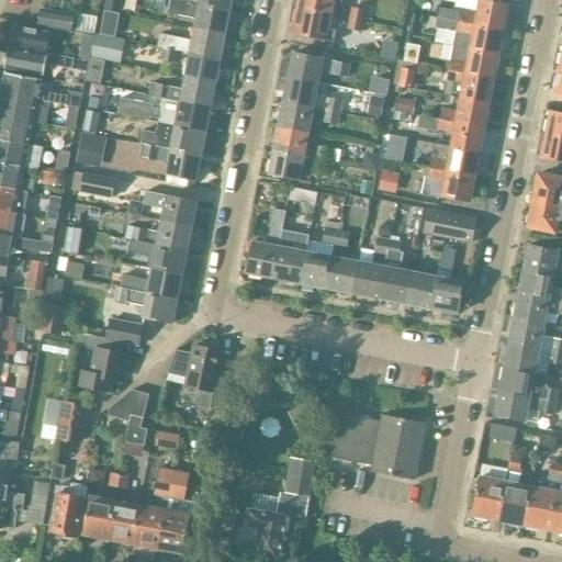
[(229,11),(171,0),(169,13),(198,20),(195,30),(224,35),(229,11)]
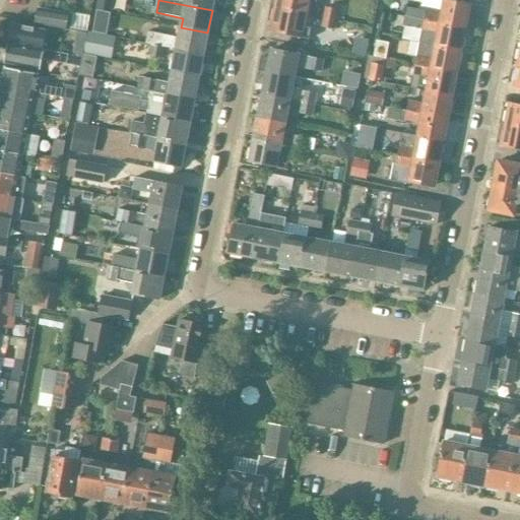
[(157,0),(158,0),(212,10),(213,0),(157,0)]
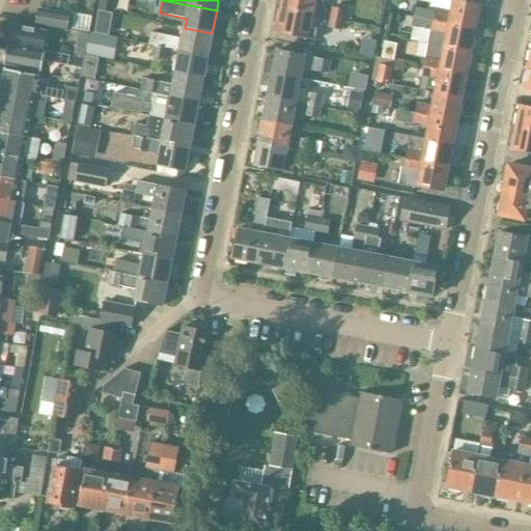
[(282,0),(281,8),(314,15),(316,2),(323,3),(323,0),(282,0)]
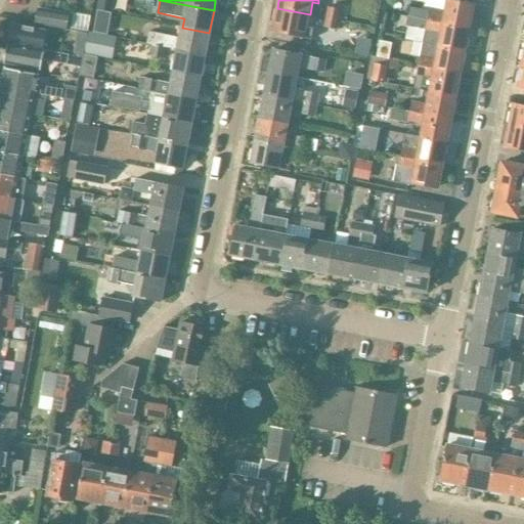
[(409,8),(407,16),(468,28),(473,5),(447,0),(444,14),(409,8)]
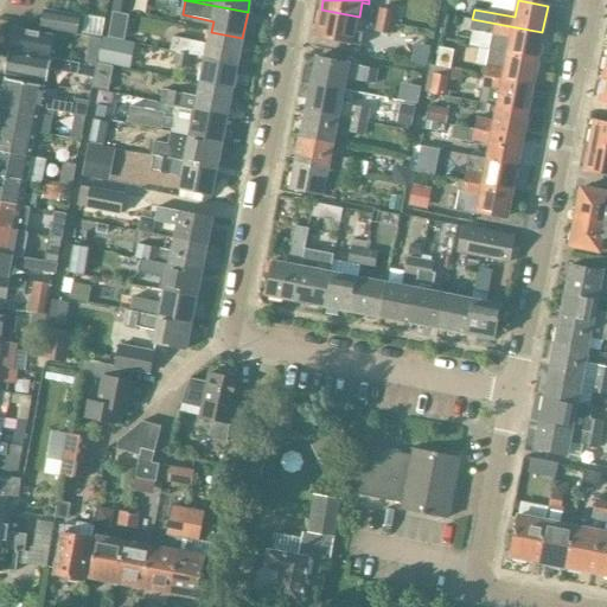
[(45,10),(42,29),(77,34),(81,16),(45,10)]
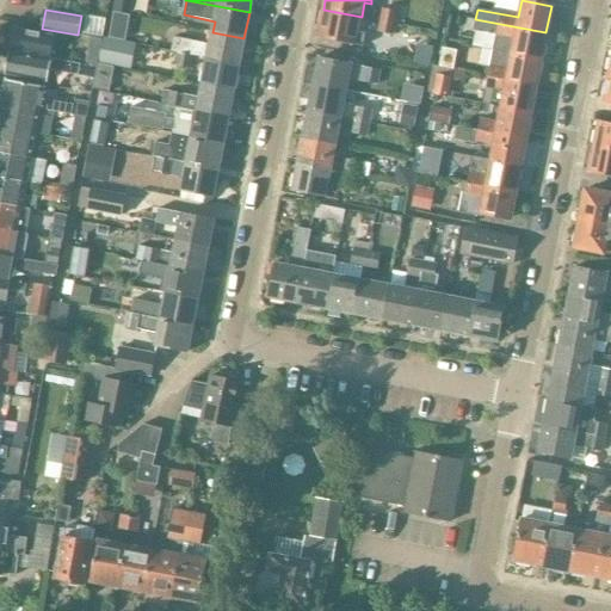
[(362,17),(323,10),(319,37),(363,47),(365,32),(358,31),(362,17)]
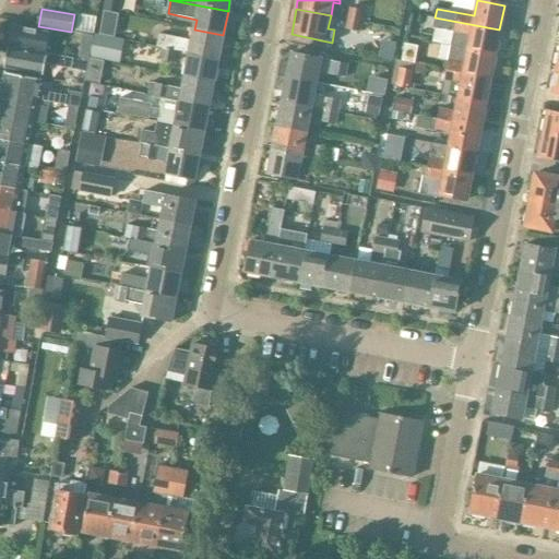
[(347,19),(361,21),(364,11),(349,9),(347,19)]
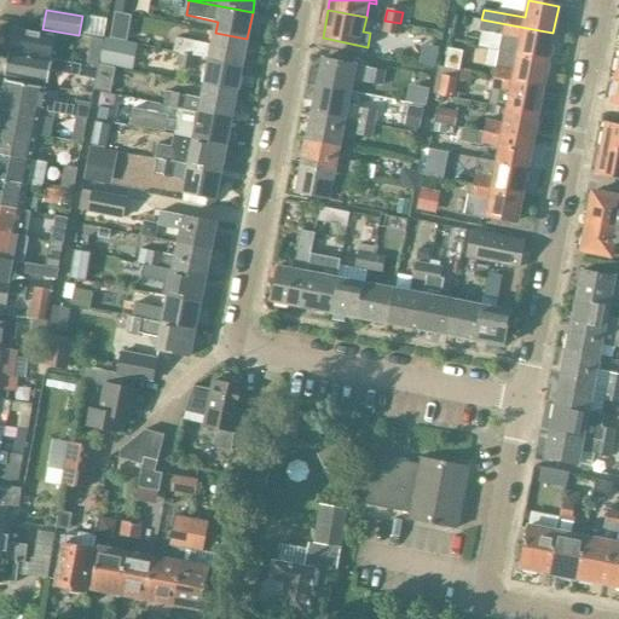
[(115,12),(113,25),(129,29),(132,16),(115,12)]
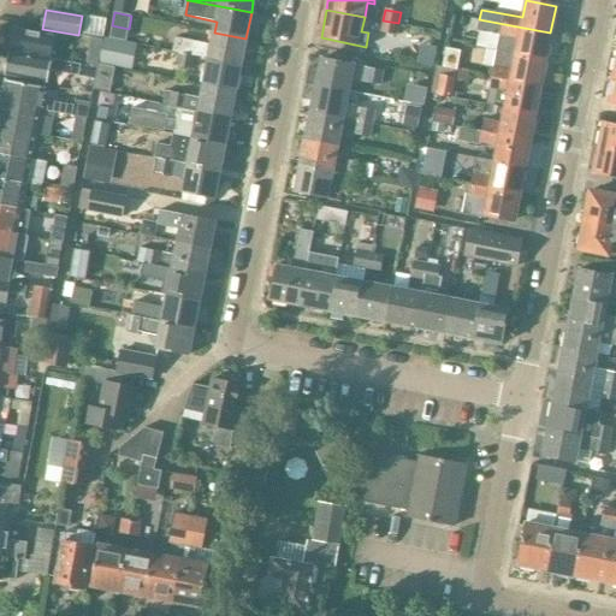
[(499,35),(496,51),(545,60),(550,33),(479,19),(478,30),(499,35)]
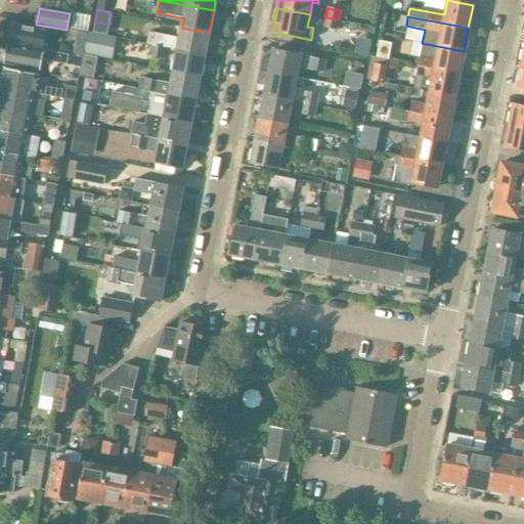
[(337,29),(339,19),(325,17),(323,27),(337,29)]
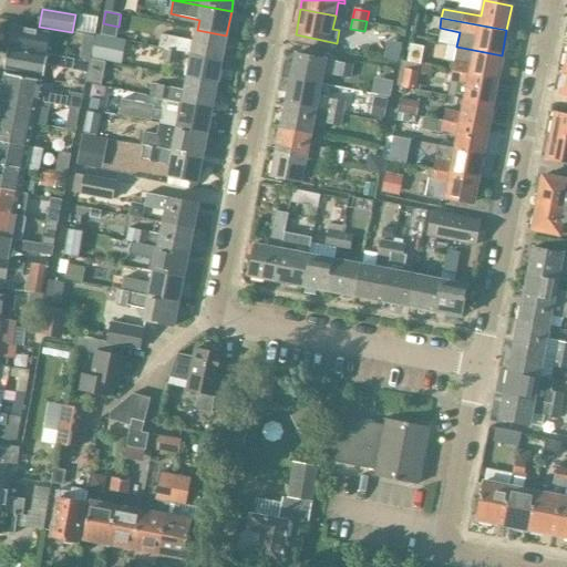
[(13,28),(9,49),(47,54),(51,34),(13,28)]
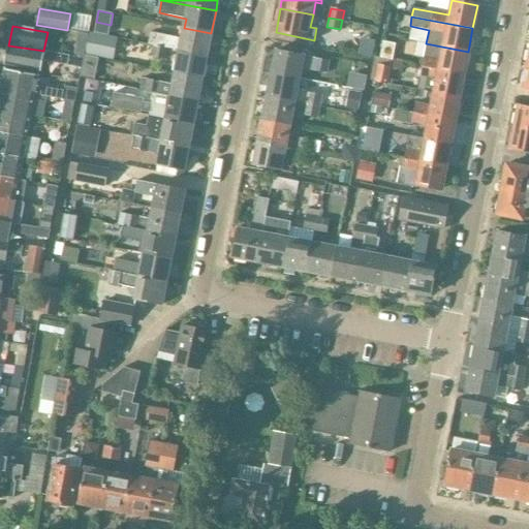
[(167,48),(180,51),(207,56),(211,33),(184,28),(182,38),(151,32),(149,44),(154,45),(167,48)]
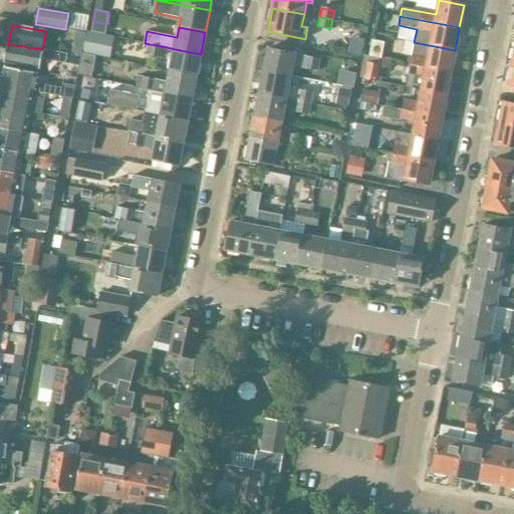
[(85,33),(75,31),(71,54),(81,56),(85,33)]
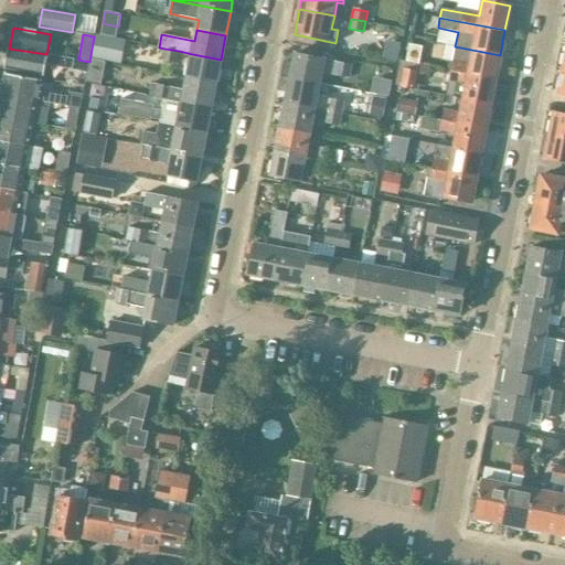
[(95,35),(91,59),(112,62),(116,40),(95,35)]
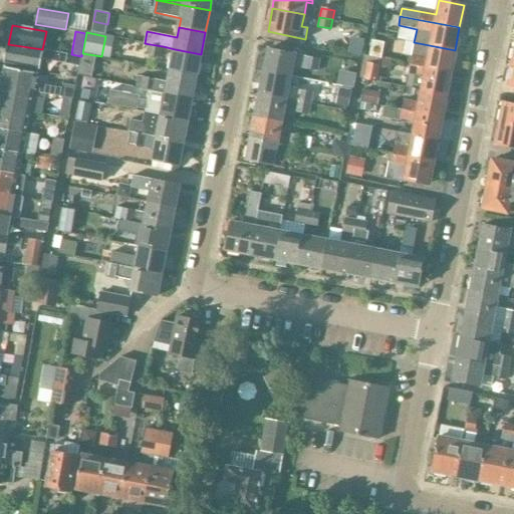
[(368,56),(381,58),(384,43),(371,40),(368,56)]
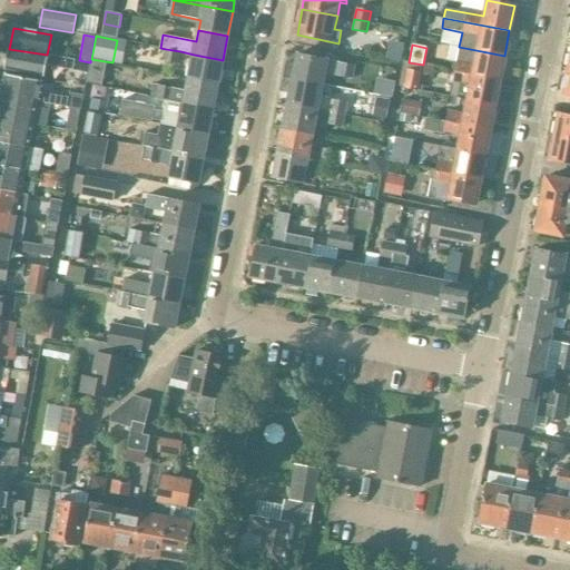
[(454,71),(500,80),(504,56),(459,47),(457,61),(454,71)]
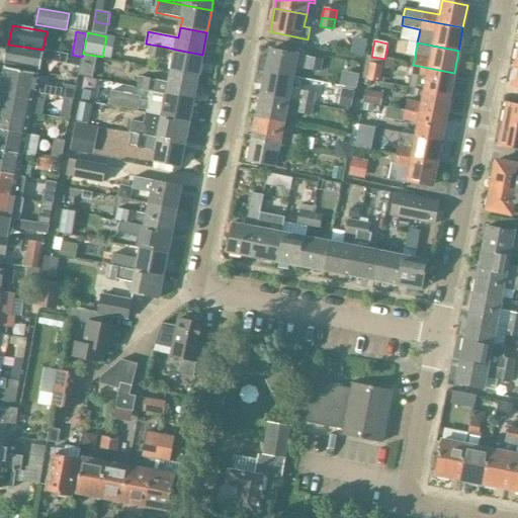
[(8,45),(5,65),(38,71),(40,65),(41,59),(63,63),(64,54),(48,51),(42,50),(8,45)]
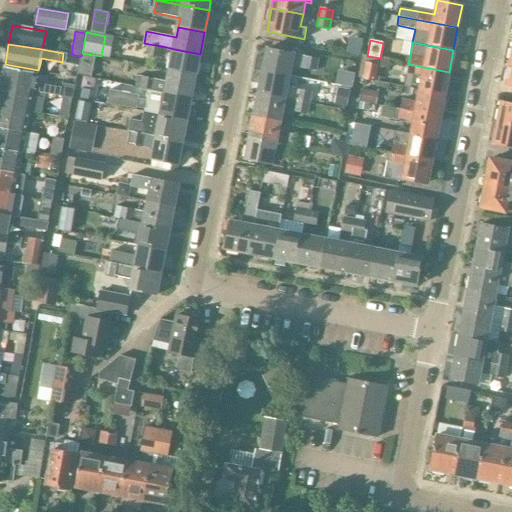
[(162,46),(149,44),(147,54),(160,57),(162,46)]
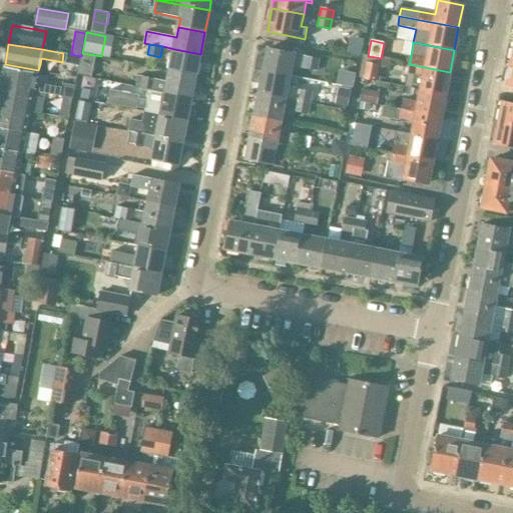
[(268,48),(264,71),(290,76),(292,66),(317,71),(320,58),(268,48)]
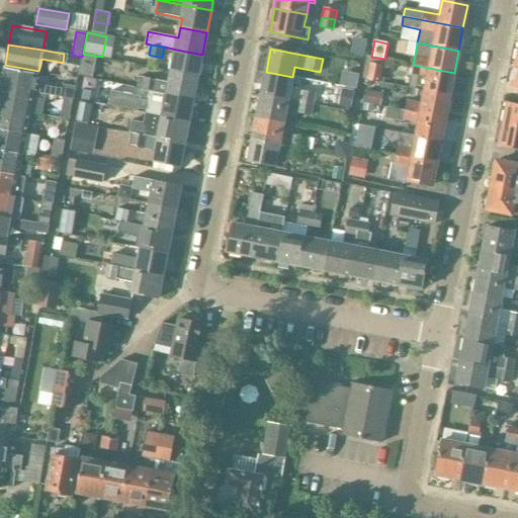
[(202,55),(176,50),(172,72),(198,77),(202,55)]
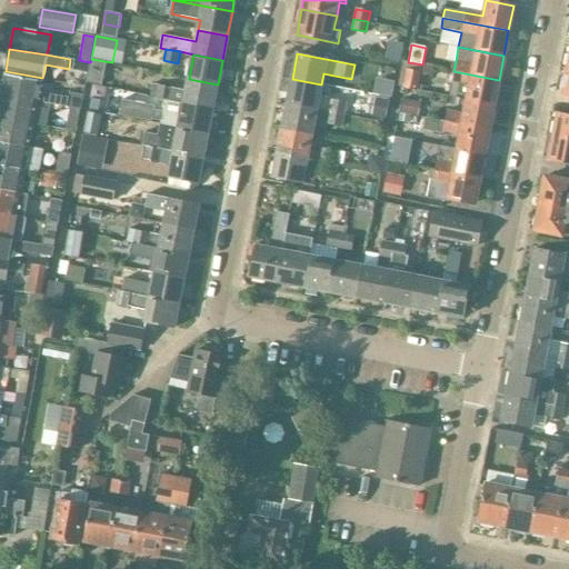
[(75,59),(72,70),(88,72),(90,62),(79,60),(75,59)]
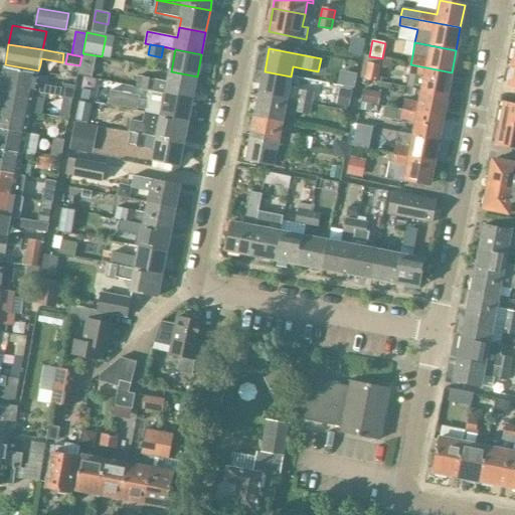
[(82,54),(78,75),(93,78),(97,57),(82,54)]
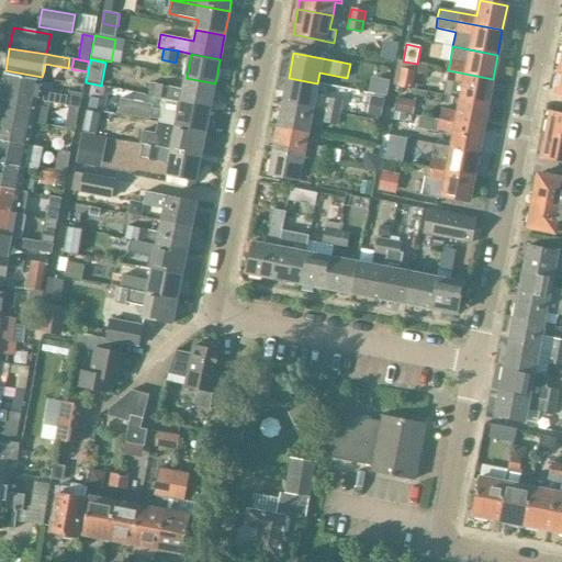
[(415,72),(401,69),(397,87),(411,89),(415,72)]
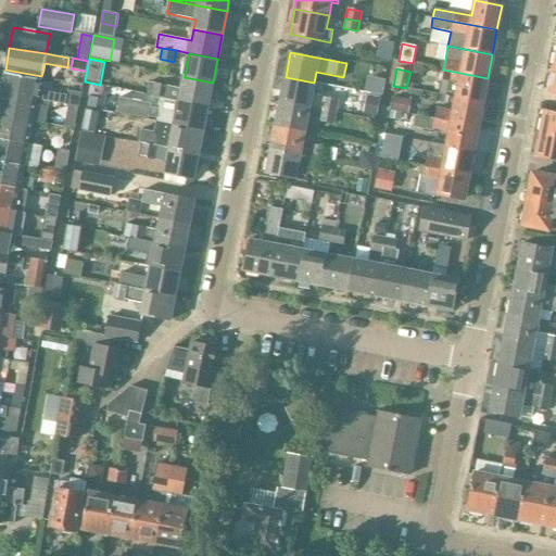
[(443,70),(441,78),(446,79),(443,96),(456,98),(482,103),(488,78),(443,70)]
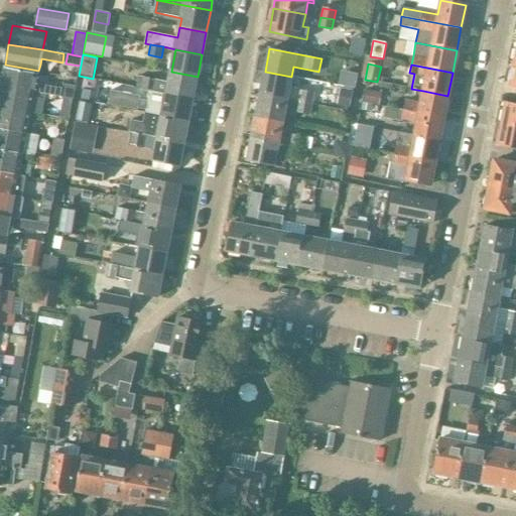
[(1,87),(45,95),(61,98),(71,100),(73,101),(75,87),(62,85),(61,89),(36,84),(38,75),(4,68),(1,87)]
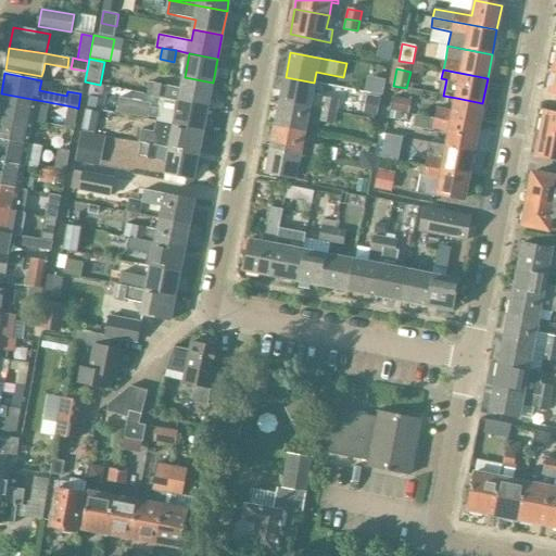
[(213,83),(185,77),(182,89),(149,83),(147,95),(161,98),(207,106),(213,83)]
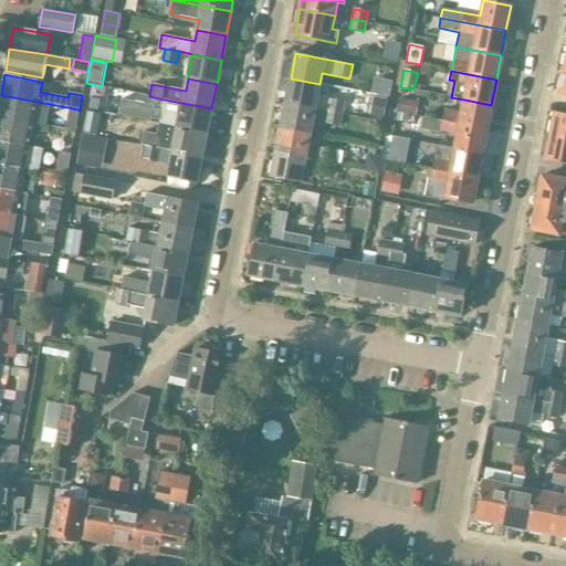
[(317,96),(320,84),(291,79),(286,103),(315,108),(327,111),(343,114),(345,102),(317,96)]
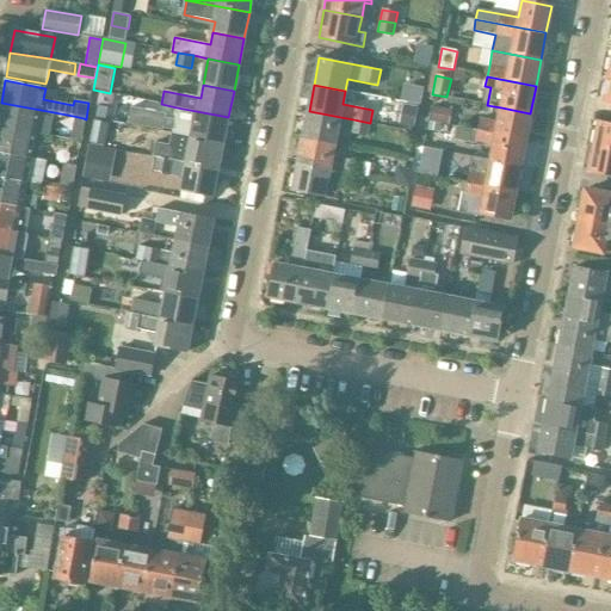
[(49,137),(54,112),(1,103),(0,106),(0,128),(41,136),(49,137)]
